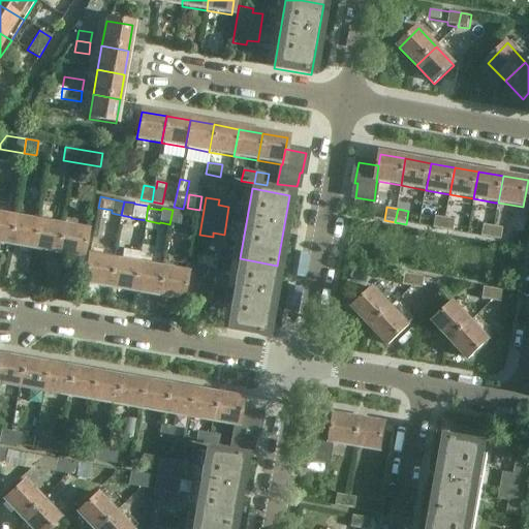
[(181,226),(184,212),(173,210),(169,224),(181,226)]
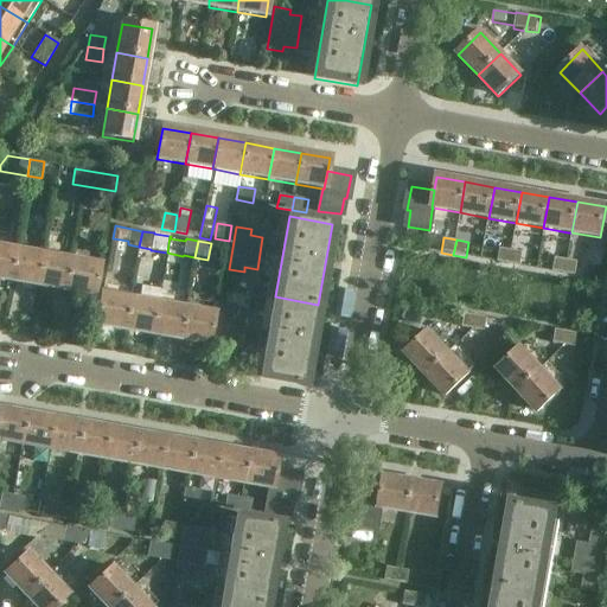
[(0,279),(10,281),(16,250),(0,247),(0,279)]
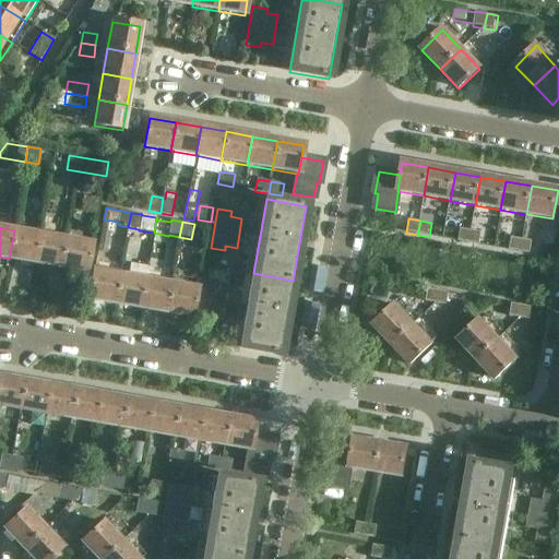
[(460,228),(458,242),(468,245),(472,230),(460,228)]
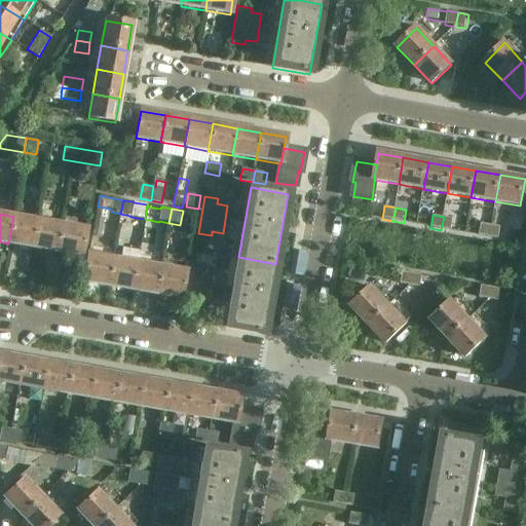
[(37,221),(13,217),(8,243),(32,248),(37,221)]
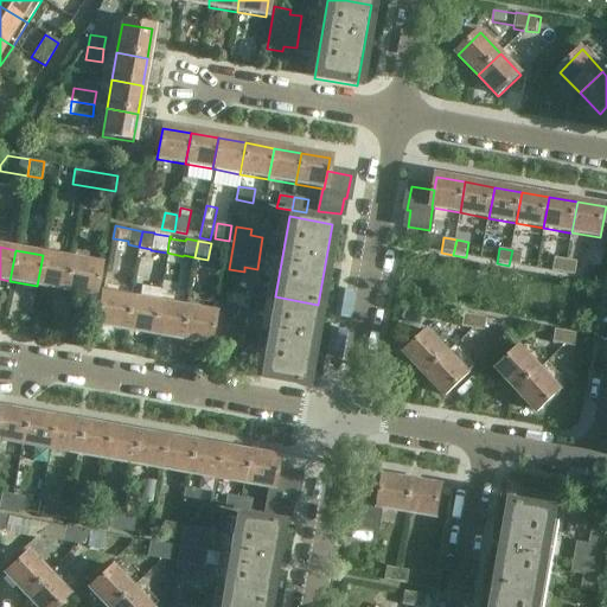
[(522,268),(524,253),(512,250),(509,266),(522,268)]
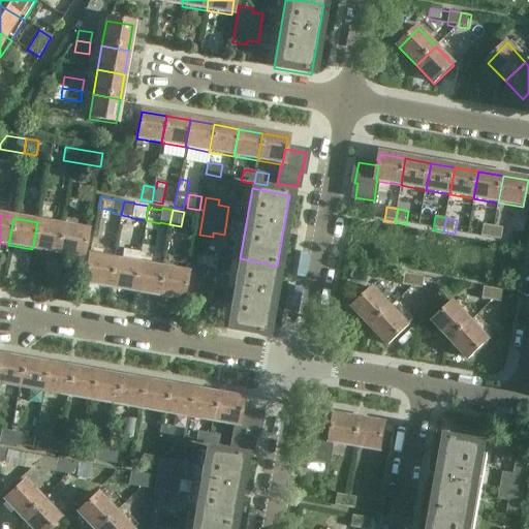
[(32,249),(57,253),(61,226),(37,222),(32,249)]
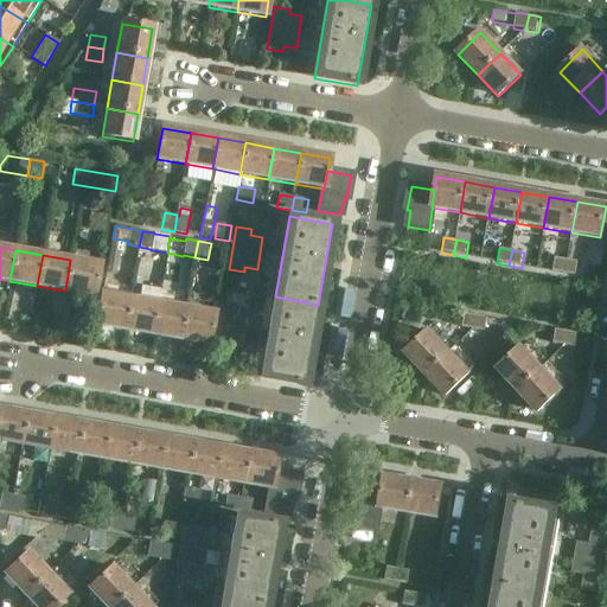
[(555,257),(553,273),(563,275),(566,259),(555,257)]
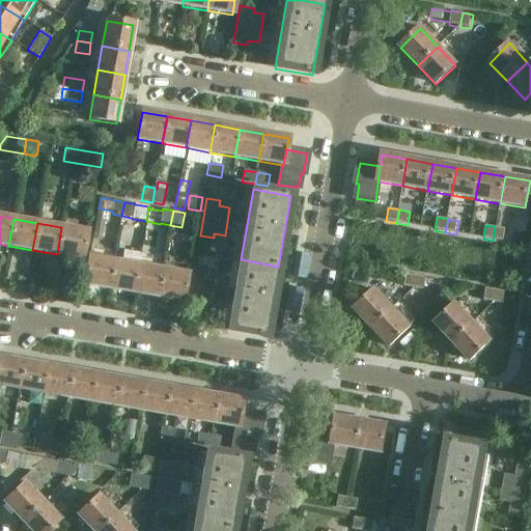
[(502,242),(504,228),(495,226),(493,241),(502,242)]
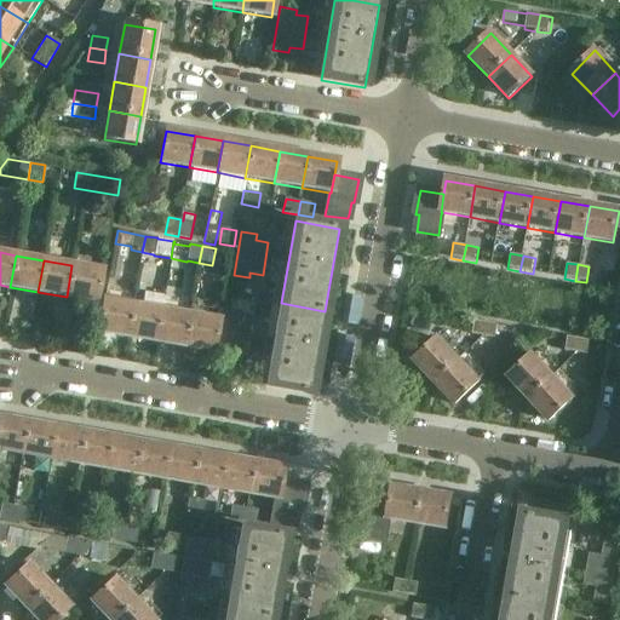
[(72,265),(67,297),(96,302),(102,270),(72,265)]
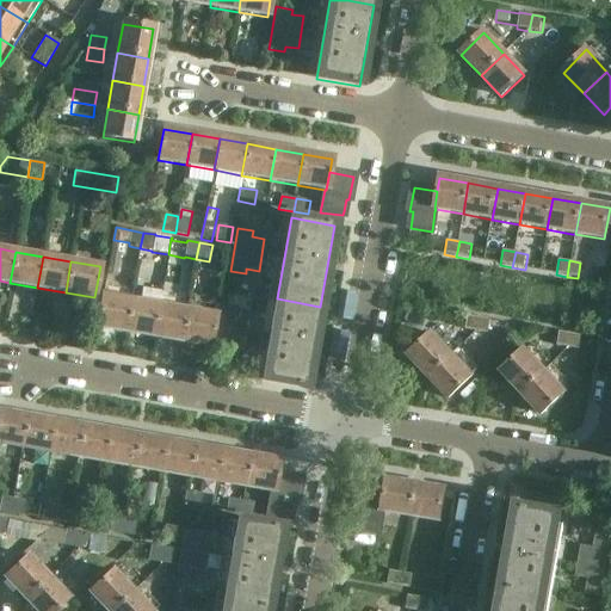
[(125,332),(131,301),(103,296),(97,327),(125,332)]
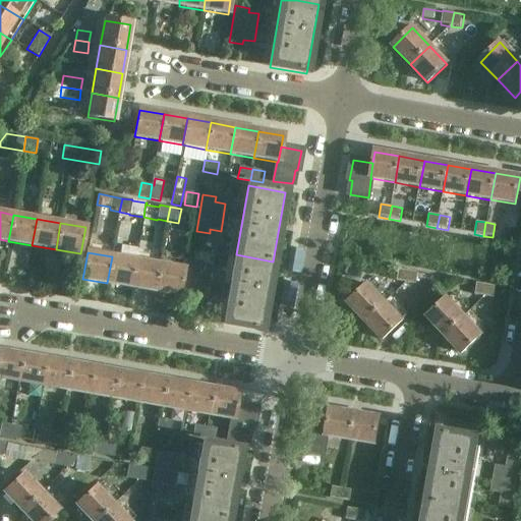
[(224,325),(261,331),(273,262),(236,254),(224,325)]
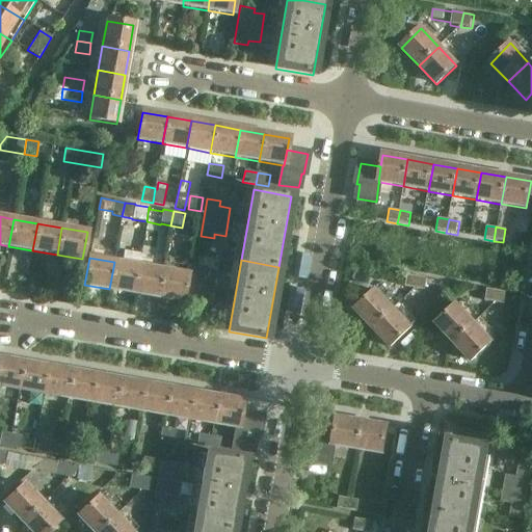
[(138,266),(114,262),(109,289),(133,293),(138,266)]
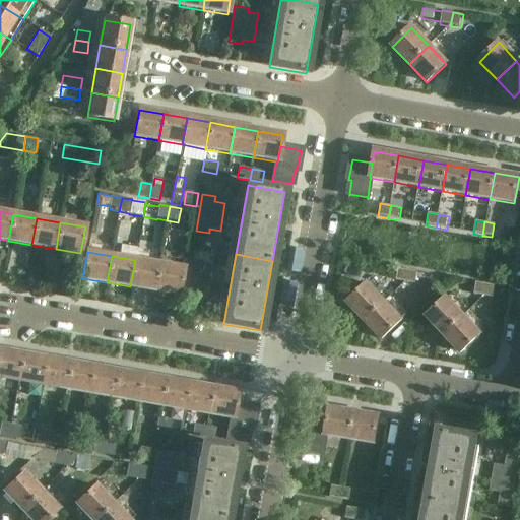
[(158,264),(135,260),(130,286),(154,291),(158,264)]
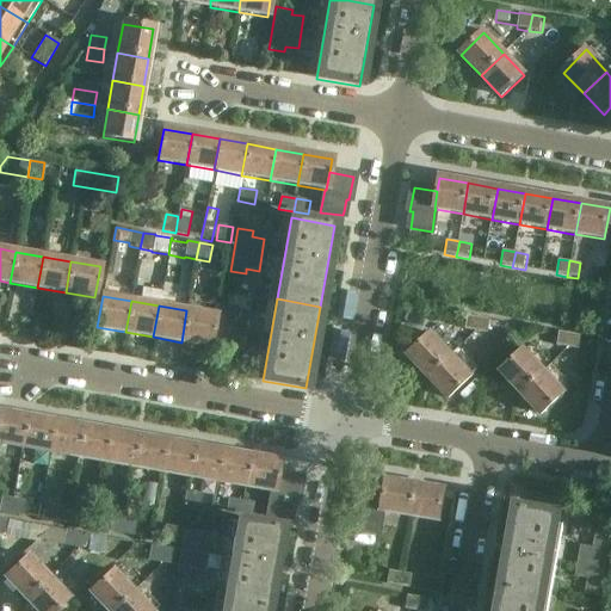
[(223,308),(216,352),(232,355),(233,349),(245,351),(251,319),(238,318),(239,310),(223,308)]
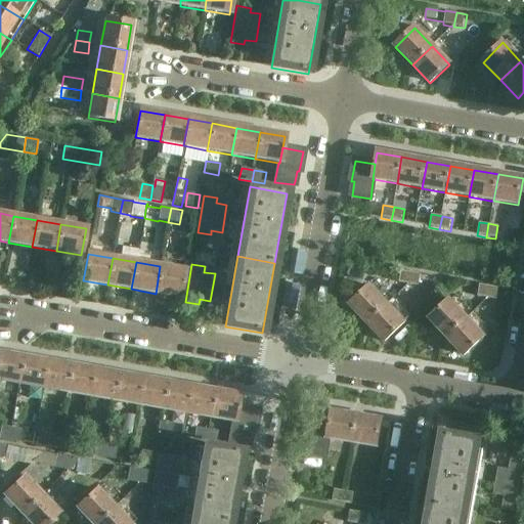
[(160,266),(156,294),(180,298),(184,271),(160,266)]
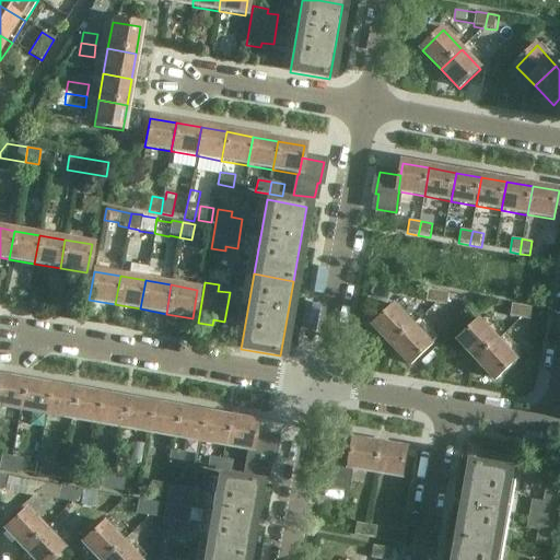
[(427,289),(424,304),(436,305),(439,291),(427,289)]
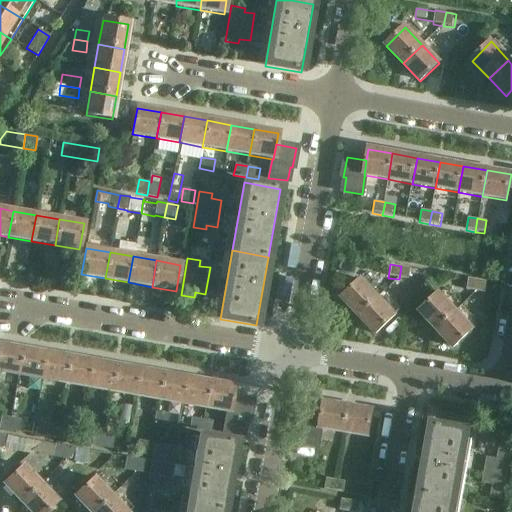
[(410,280),(411,267),(401,266),(399,279),(410,280)]
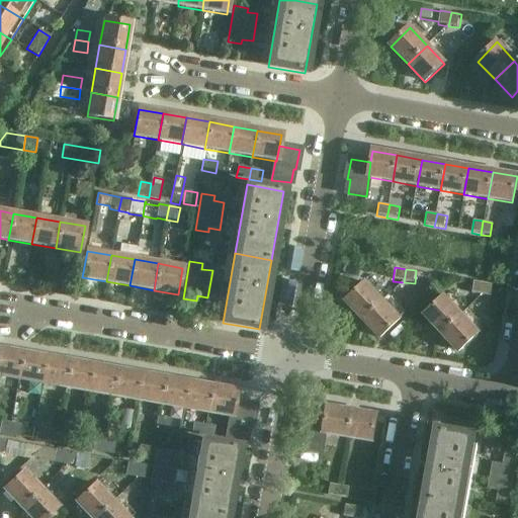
[(473,280),(471,294),(483,296),(485,282),(473,280)]
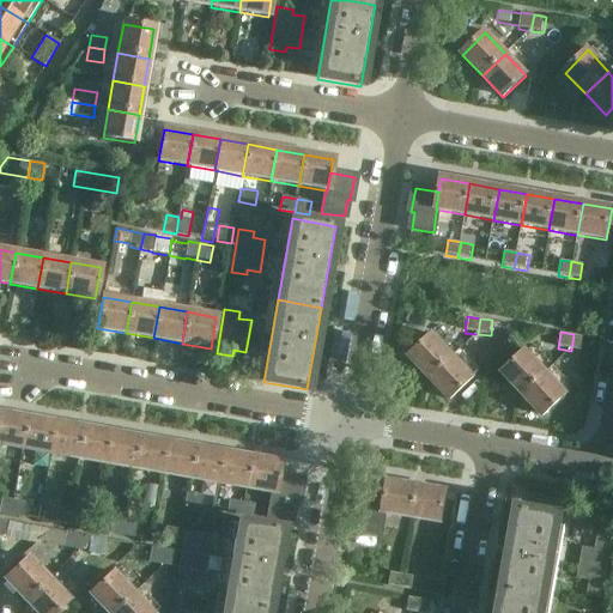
[(583,352),(586,337),(574,334),(571,351),(583,352)]
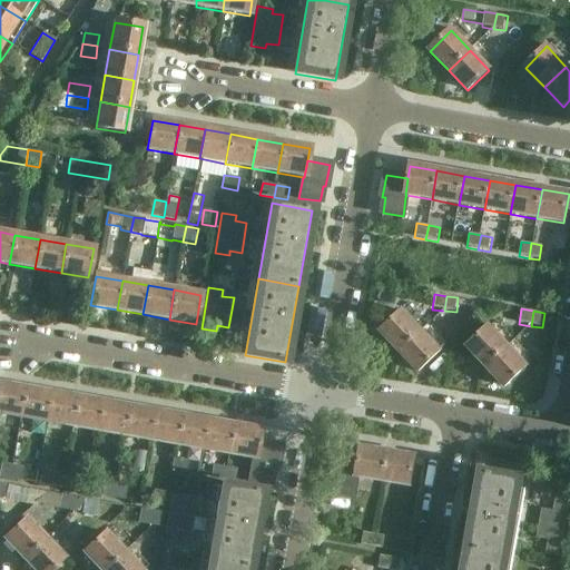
[(400,352),(421,332),(402,312),(381,332),(400,352)]
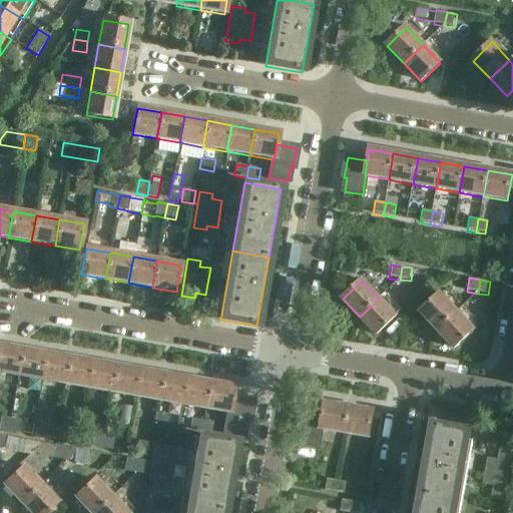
[(438,331),(457,313),(440,295),(421,313),(438,331)]
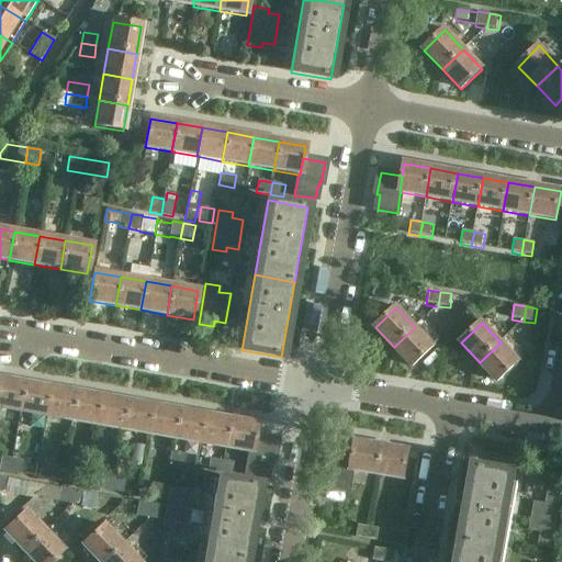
[(415,327),(394,347),(413,367),(434,346),(415,327)]
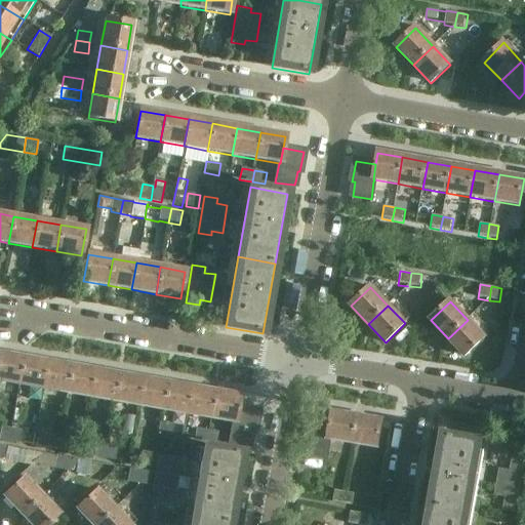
[(468,320),(448,338),(466,357),(485,338),(468,320)]
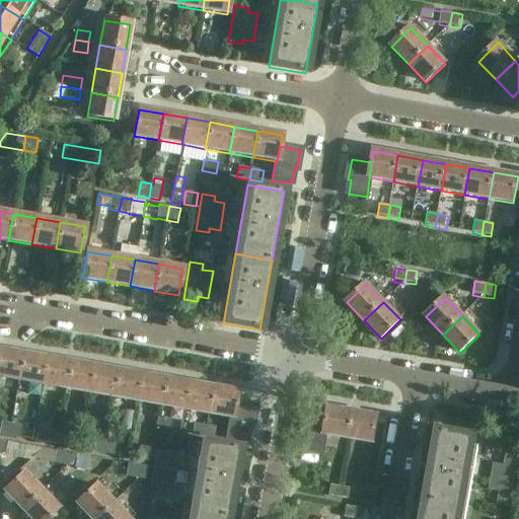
[(0,350),(0,377),(18,380),(23,354),(0,350)]
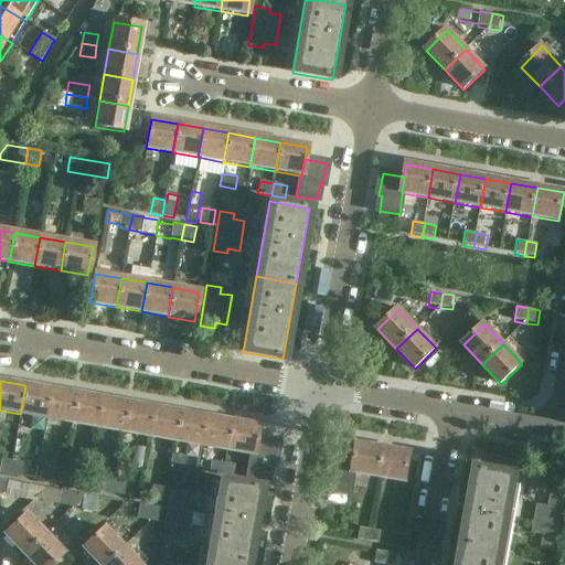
[(25,385),(20,414),(45,418),(51,390),(25,385)]
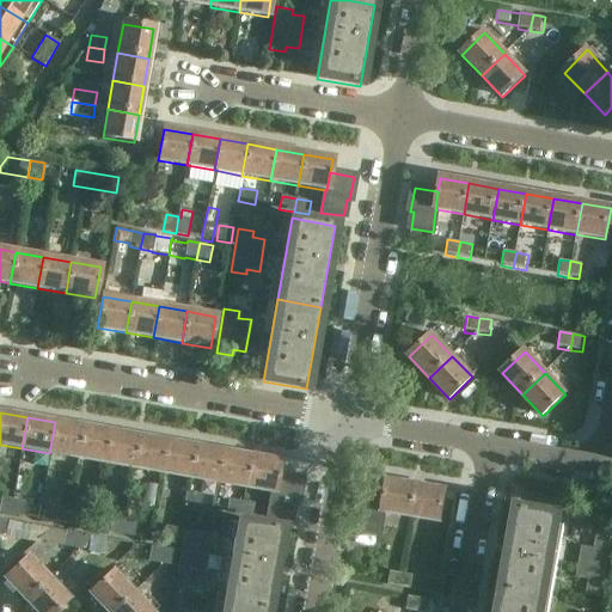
[(49,453),(77,459),(83,427),(55,422),(49,453)]
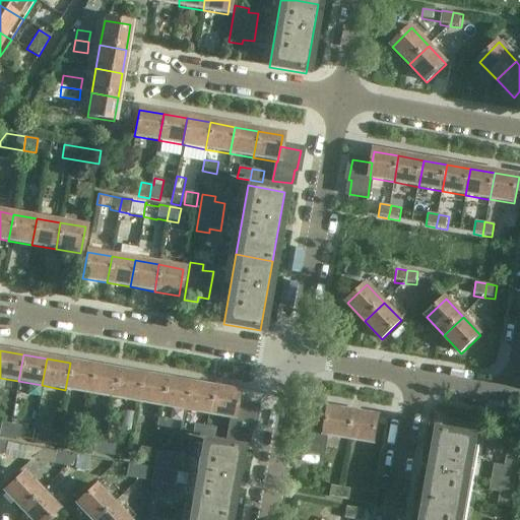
[(65,390),(89,394),(94,368),(70,363),(65,390)]
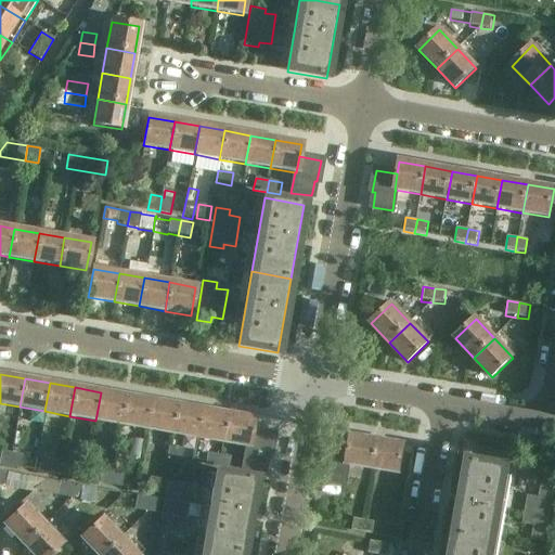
[(95,421),(120,425),(126,397),(101,392),(95,421)]
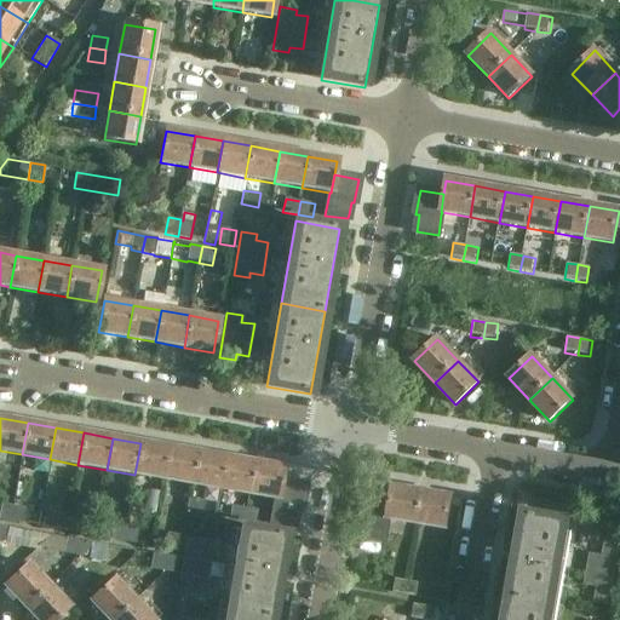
[(135,475),(164,480),(170,448),(141,443),(135,475)]
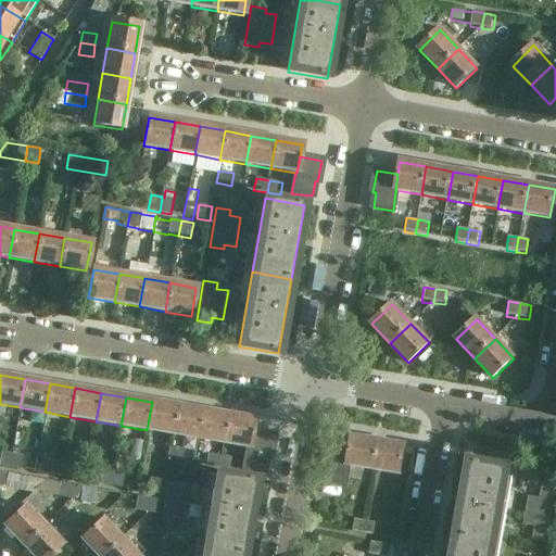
[(147,430),(172,434),(177,406),(152,402),(147,430)]
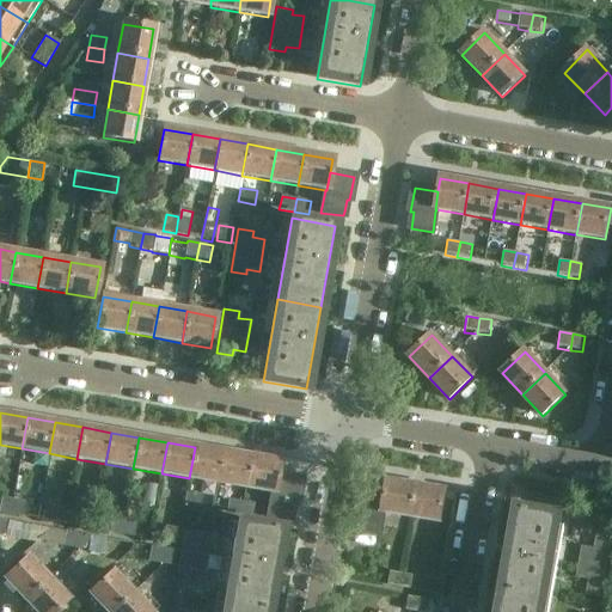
[(189,478),(218,483),(224,452),(195,447),(189,478)]
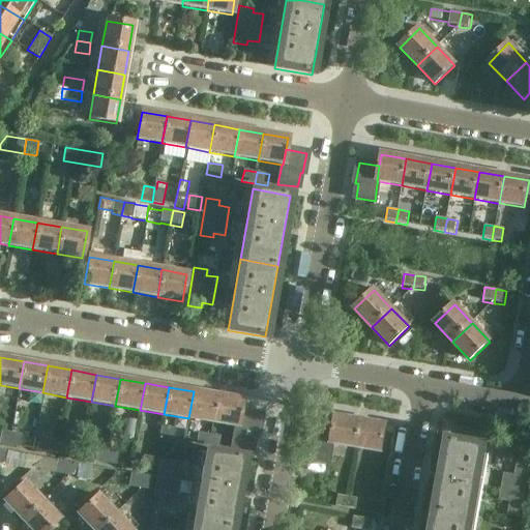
[(188,418),(212,422),(217,395),(194,391),(188,418)]
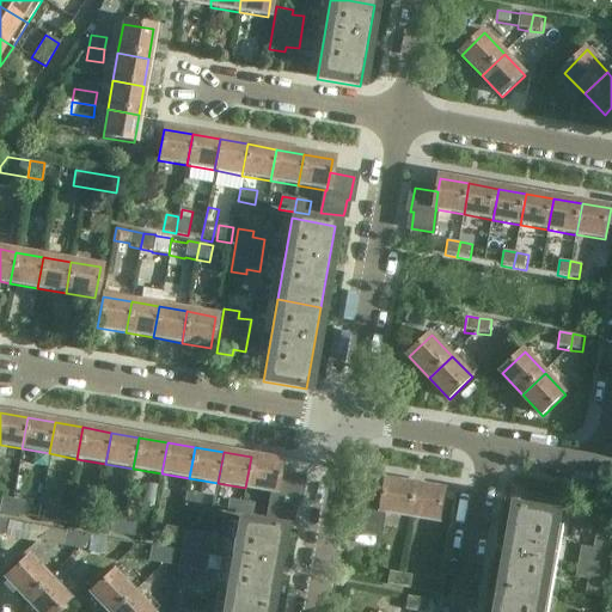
[(245,488),(273,493),(274,493),(276,476),(280,461),(251,457),(245,488)]
